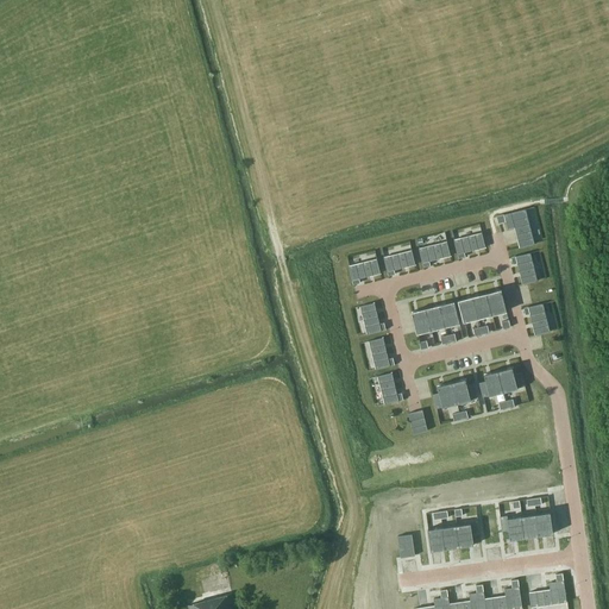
[(526,209),(504,214),(508,228),(515,227),(515,230),(516,233),(519,243),(520,248),(534,244),(526,209)]
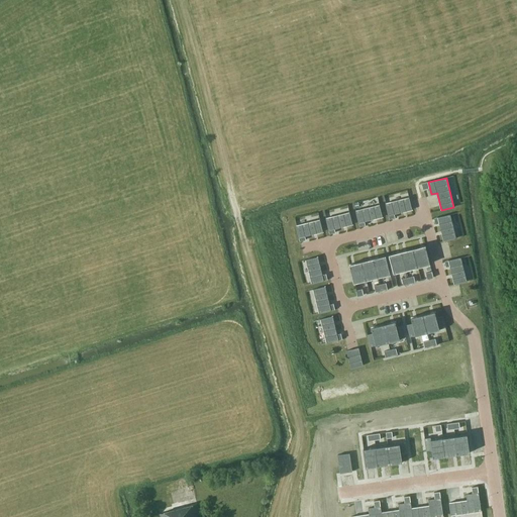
[(409,197),(386,203),(389,215),(397,213),(403,212),(406,211),(412,210),(412,209),(409,197)]
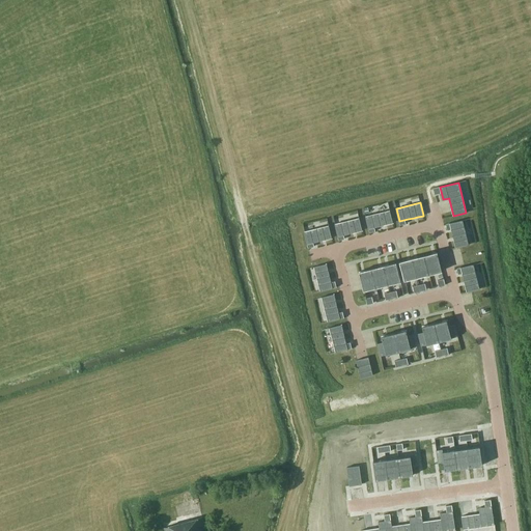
[(390,211),(365,217),(368,229),(378,226),(383,225),(386,224),(392,223),(393,223),(390,211)]
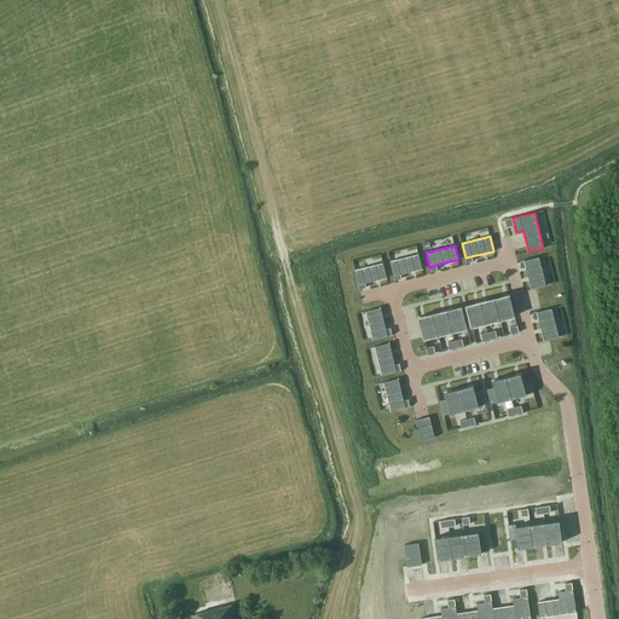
[(418,254),(391,261),(394,276),(404,273),(411,271),(415,271),(422,268),(418,254)]
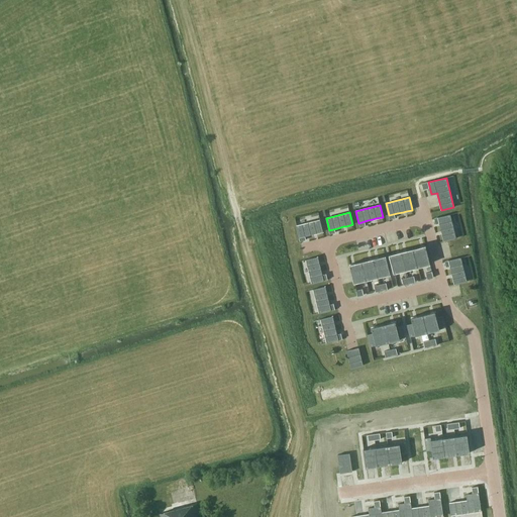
[(449,214),(437,217),(440,226),(441,231),(442,234),(443,240),(443,241),(455,238),(455,237),(449,214)]
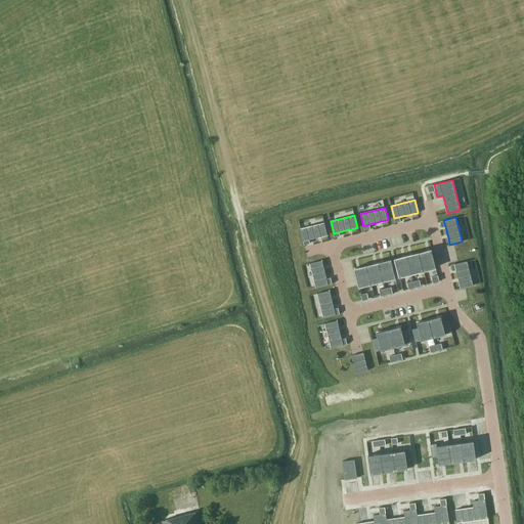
[(324,222),(300,228),(303,241),(312,238),(317,237),(320,236),(326,235),(328,234),(324,222)]
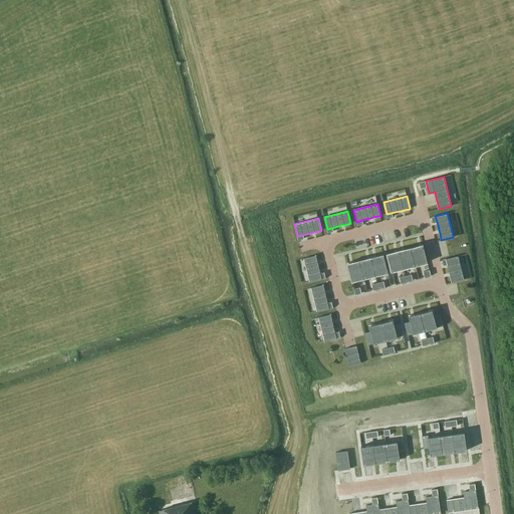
[(418,245),(411,247),(416,265),(428,262),(423,244),(421,245),(418,245)]
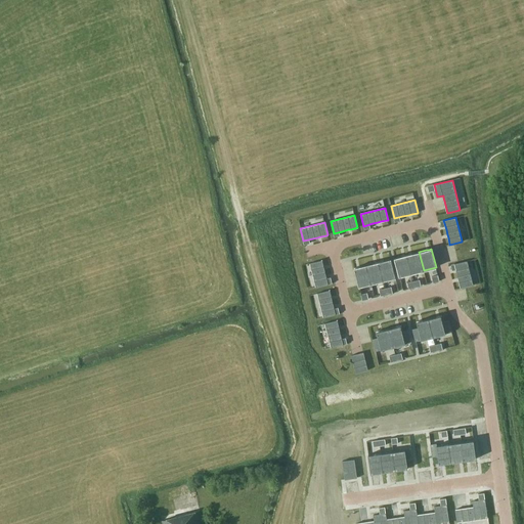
[(408,255),(407,255),(411,273),(424,270),(419,252),(411,254),(408,255)]
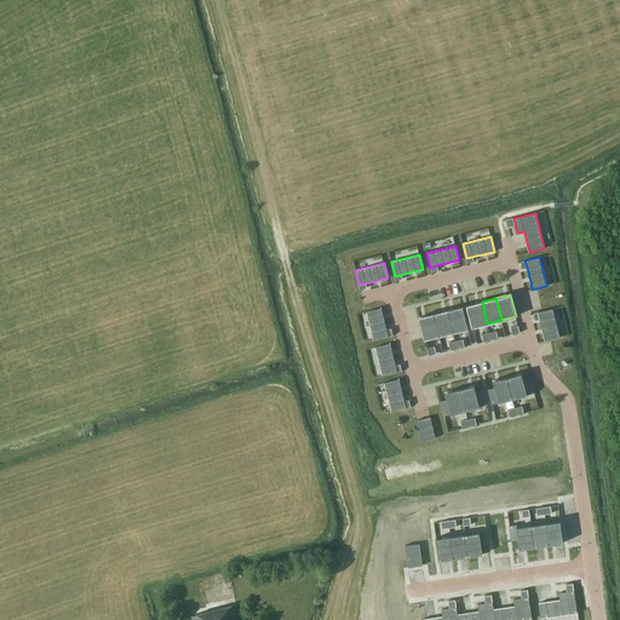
[(468,305),(472,327),(487,323),(482,302),(480,303),(476,303),(468,305)]
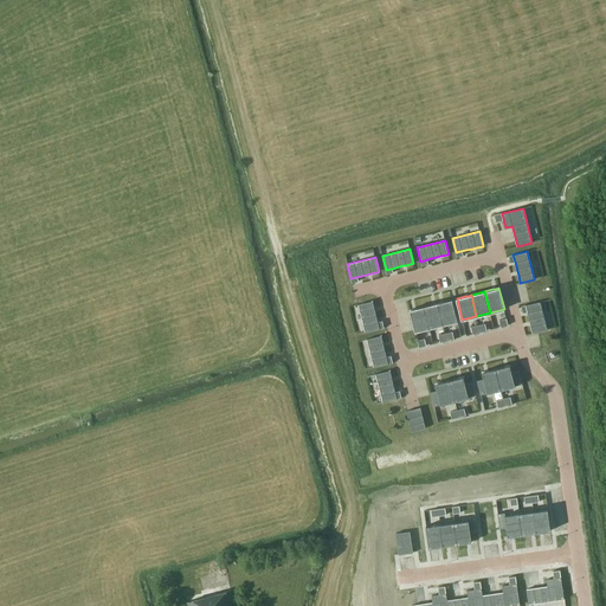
[(440,303),(438,303),(443,324),(457,321),(452,300),(451,300),(444,302),(440,303)]
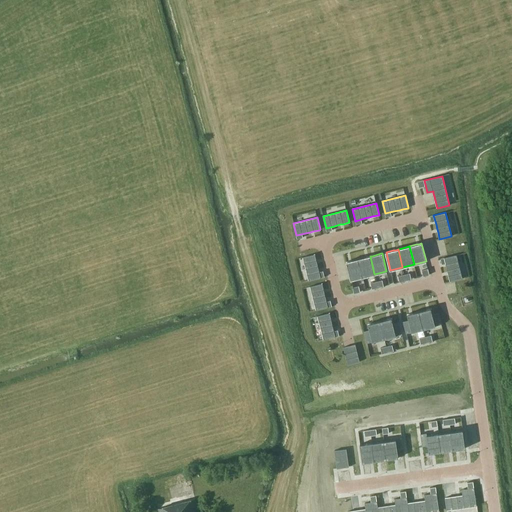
[(315,254),(303,257),(309,280),(309,281),(321,278),(319,269),(317,263),(316,261),(315,254)]
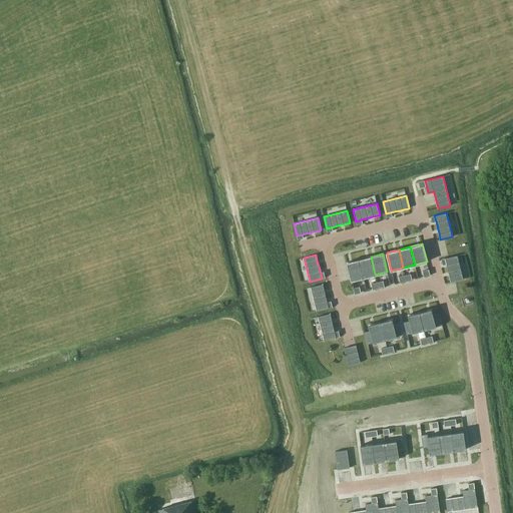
[(457,255),(445,259),(447,267),(449,273),(449,276),(451,281),(451,282),(463,280),(463,279),(457,255)]
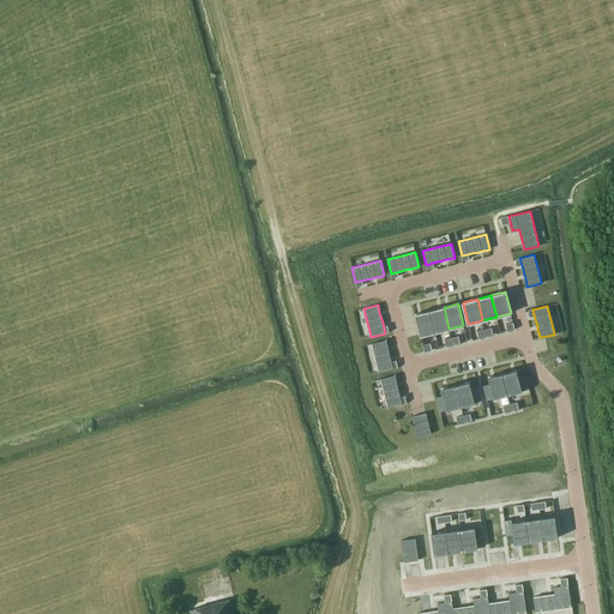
[(438,308),(429,311),(435,332),(449,329),(444,307),(441,308),(438,308)]
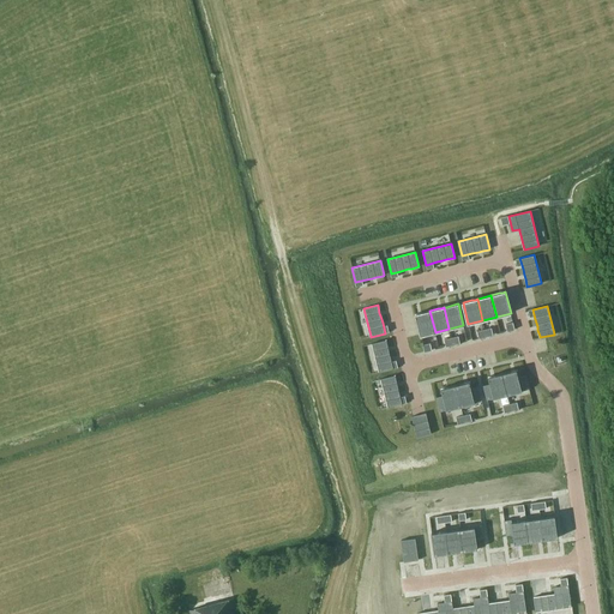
[(416,314),(415,314),(421,336),(435,332),(429,311),(421,313),(417,313),(416,314)]
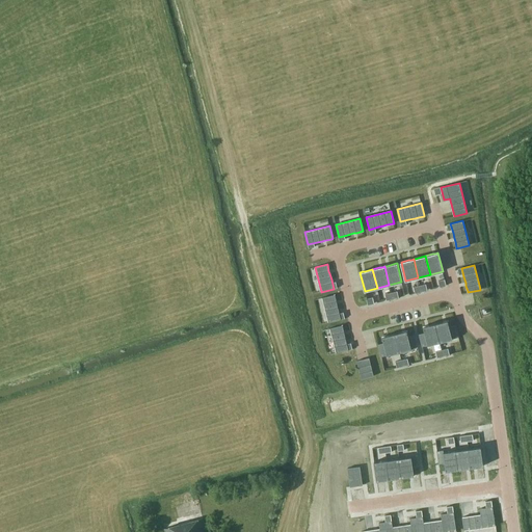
[(335,294),(322,297),(322,298),(328,322),(341,319),(339,310),(338,304),(337,301),(335,294)]
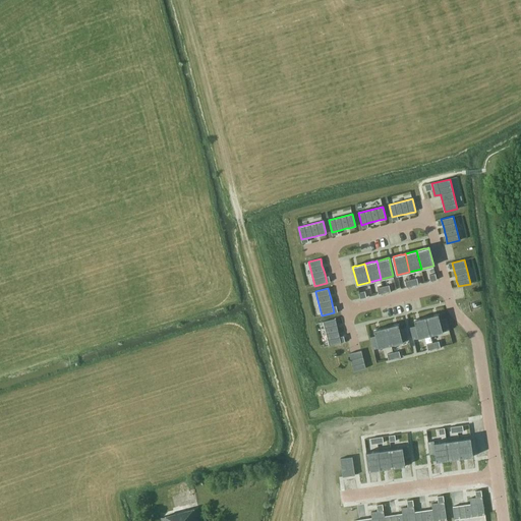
[(433,314),(426,316),(431,335),(449,330),(446,317),(446,319),(440,320),(439,313),(437,314),(433,314)]
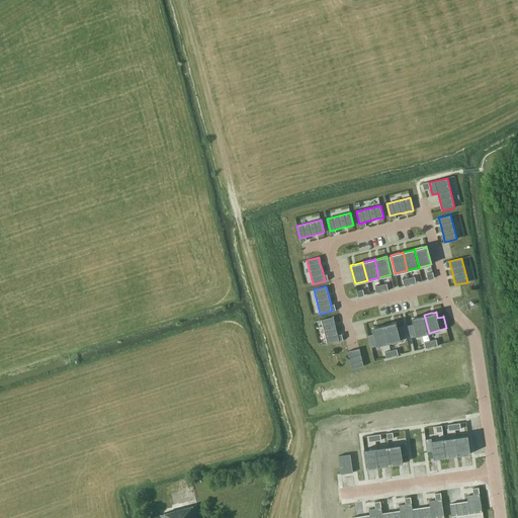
[(409,325),(408,325),(411,337),(429,333),(424,315),(417,317),(414,318),(412,318),(414,324),(409,325)]
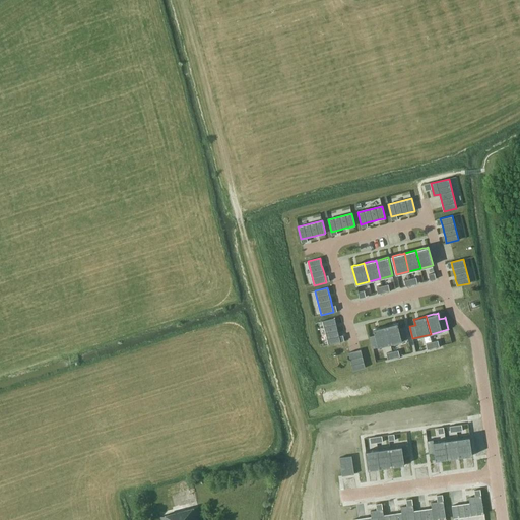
[(335,318),(323,321),(328,344),(328,345),(340,342),(339,336),(338,333),(337,327),(336,324),(335,318)]
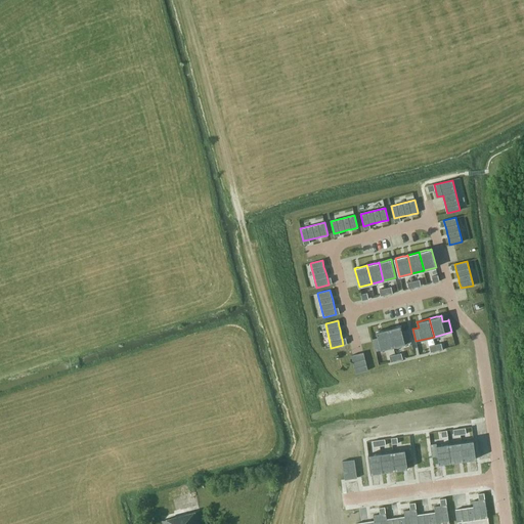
[(396,326),(389,329),(393,347),(411,342),(408,330),(407,330),(402,332),(401,325),(399,325),(396,326)]
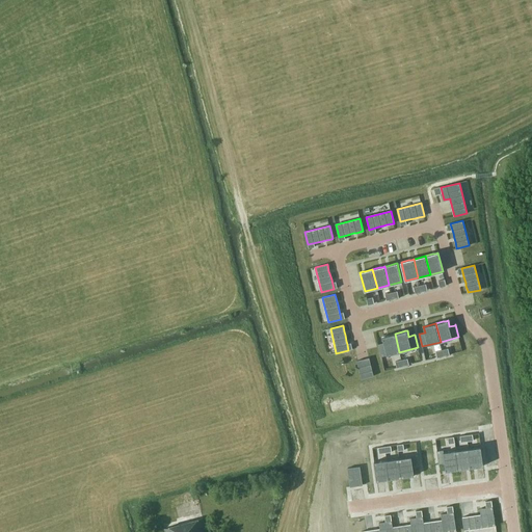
[(379,344),(378,344),(381,356),(399,352),(395,334),(388,335),(384,336),(382,337),(383,343),(379,344)]
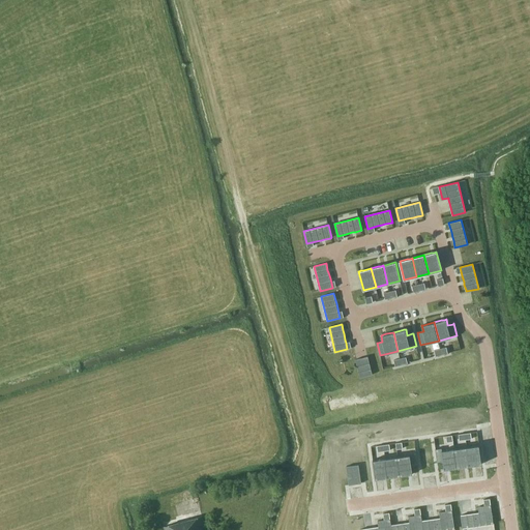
[(356,359),(355,359),(360,378),(373,375),(367,356),(366,356),(356,359)]
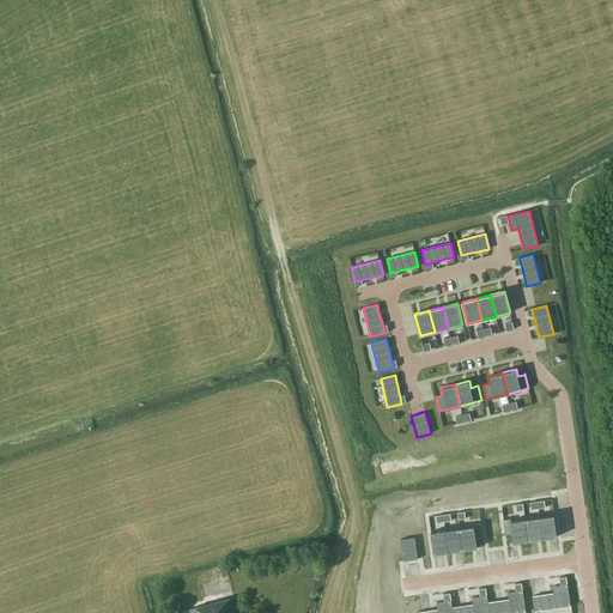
[(532,542),(547,540),(544,519),(529,521),(532,542)]
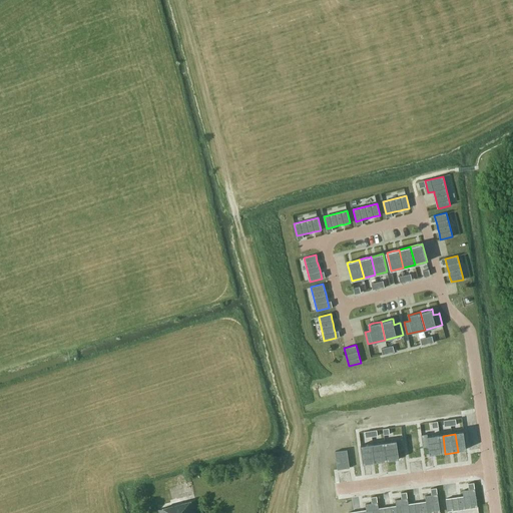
[(433,456),(445,454),(443,436),(431,438),(433,456)]
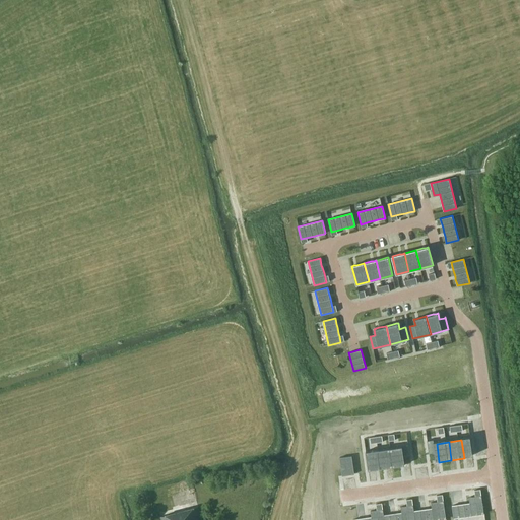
[(427,463),(439,462),(437,444),(424,446),(424,443),(417,444),(419,458),(426,458),(427,463)]
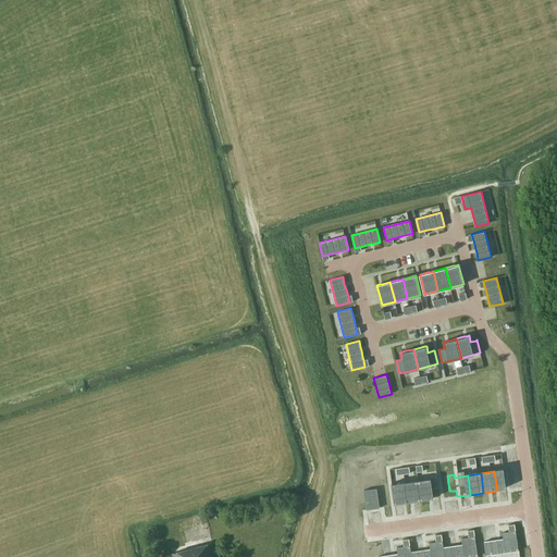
[(423,479),(423,482),(410,483),(413,503),(426,500),(425,495),(432,494),(430,479),(423,479)]
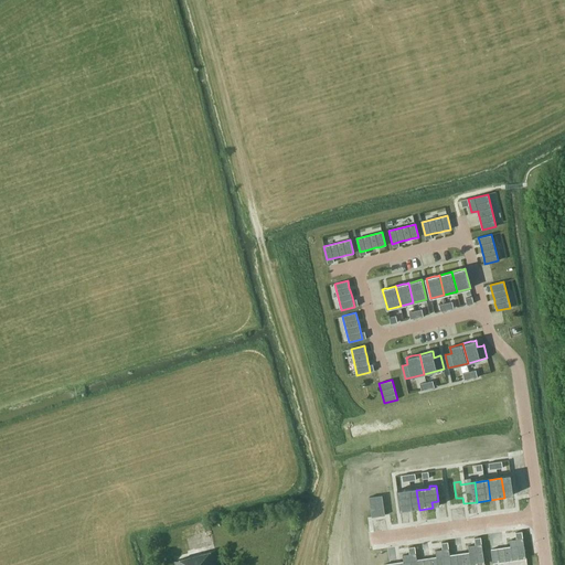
[(406,512),(419,510),(416,490),(403,492),(406,512)]
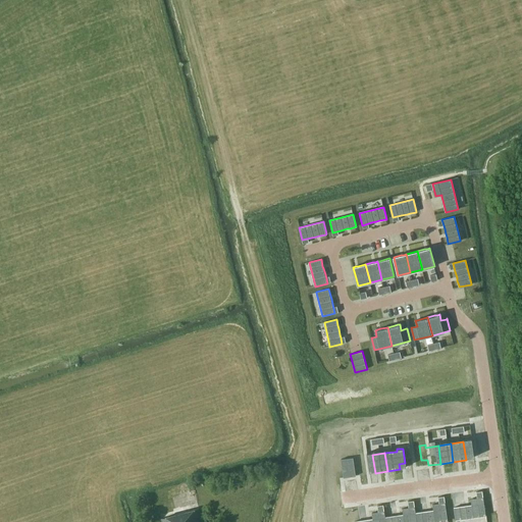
[(362,475),(375,473),(372,455),(360,457),(362,475)]
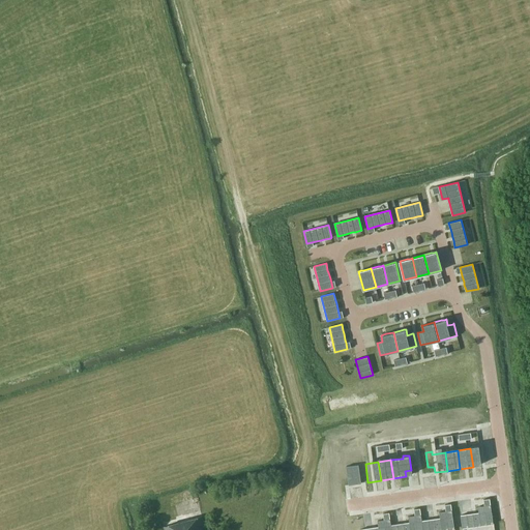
[(358,465),(346,466),(349,484),(361,483),(358,465)]
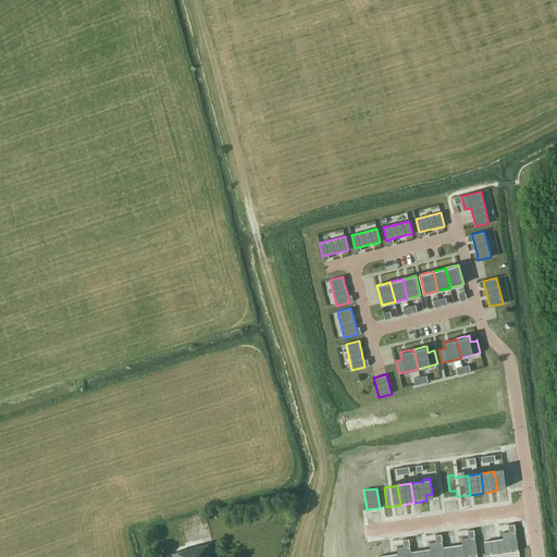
[(475,554),(508,549),(506,530),(492,532),(493,537),(473,541),(475,554)]
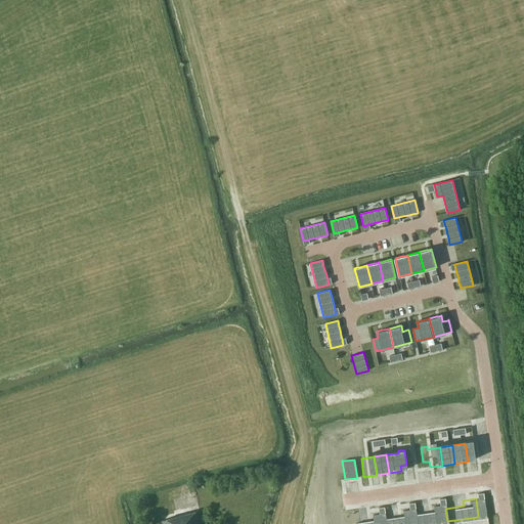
[(427,523),(440,522),(437,505),(431,505),(426,506),(426,512),(407,515),(408,523),(427,523)]
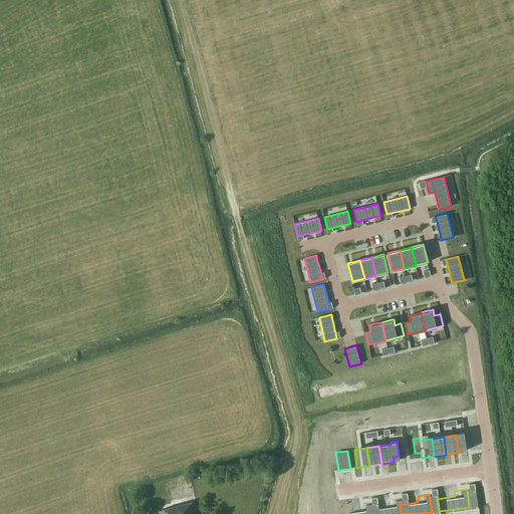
[(388,500),(389,507),(369,509),(370,513),(401,513),(400,505),(399,499),(394,500),(388,500)]
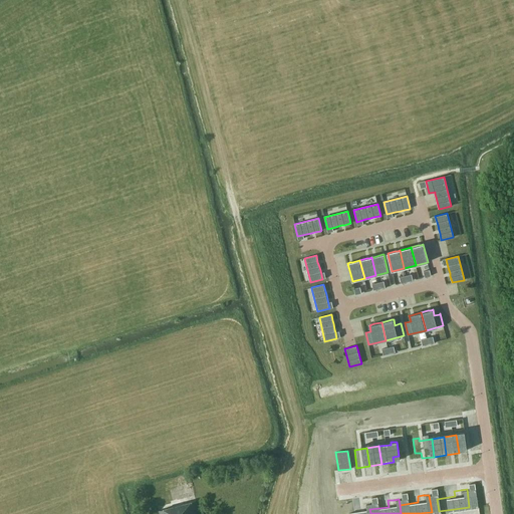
[(199,513),(196,501),(160,508),(161,513),(199,513)]
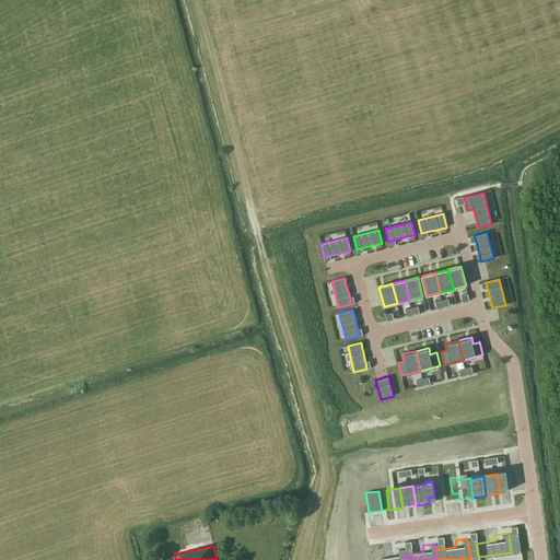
[(370,559),(404,559),(403,555),(403,548),(396,549),(389,550),(391,557),(370,559)]
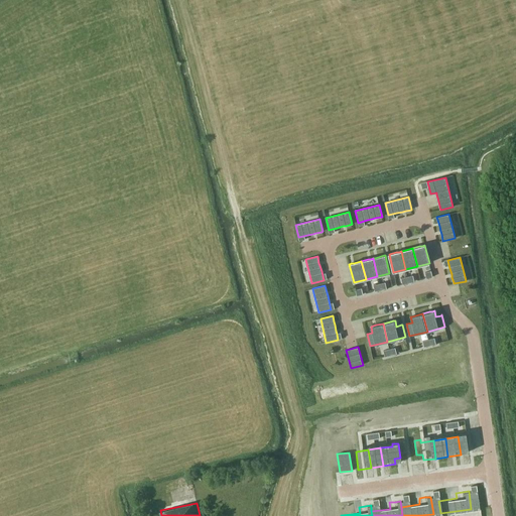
All buildings are outlined.
